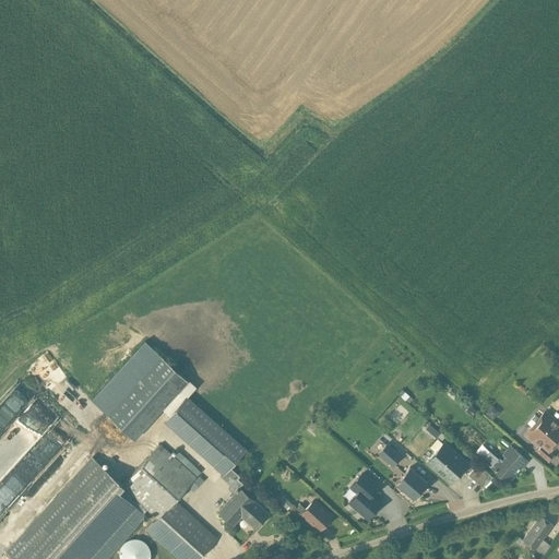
[(145,341),(92,400),(108,415),(161,356),(162,356),(145,341)]
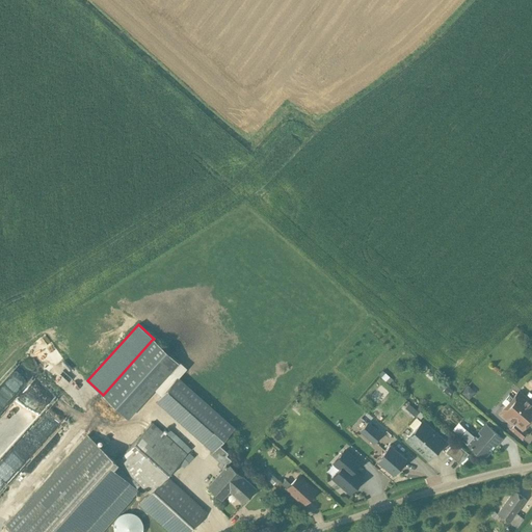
[(153,339),(103,395),(128,418),(178,362),(153,339)]
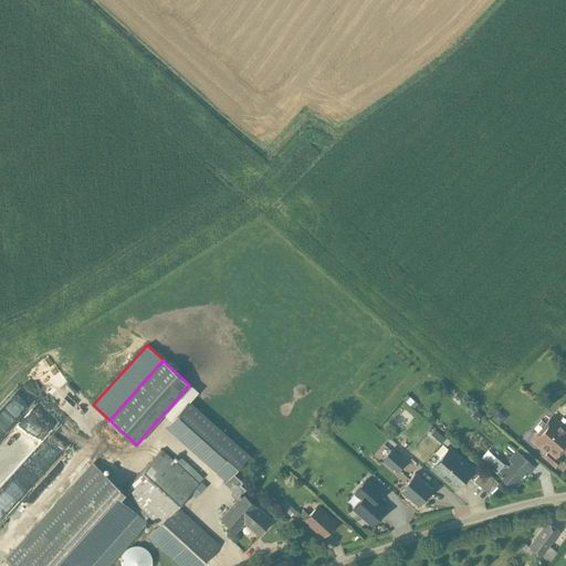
[(166,427),(226,479),(232,472),(249,453),(189,401),(166,427)]
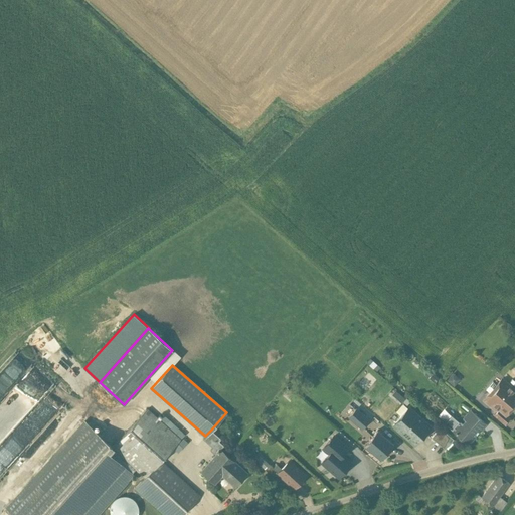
[(448,379),(454,384),(460,377),(454,372),(448,379)]
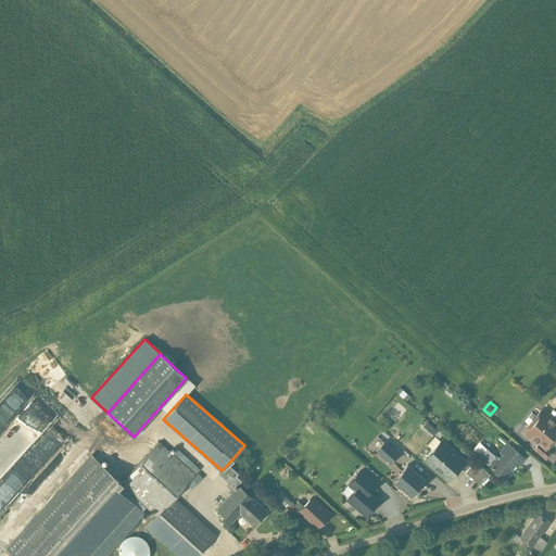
[(472,407),(467,403),(463,408),(469,413),(472,407)]
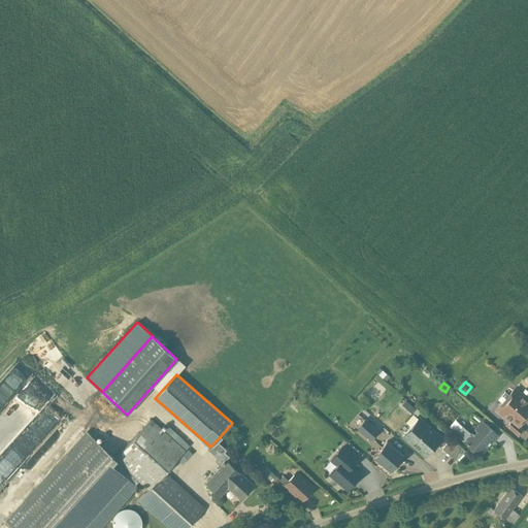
[(527,413),(527,400),(514,389),(508,394),(504,391),(498,398),(502,401),(497,407),(510,419),(518,425),(519,425),(527,413)]
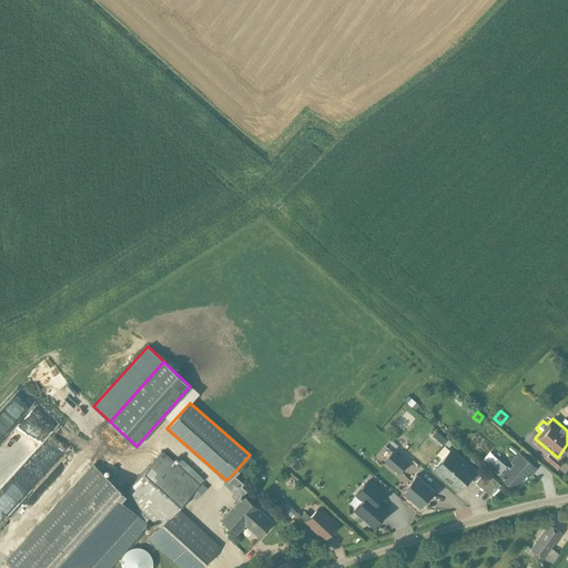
[(401,435),(395,442),(406,452),(412,445),(401,435)]
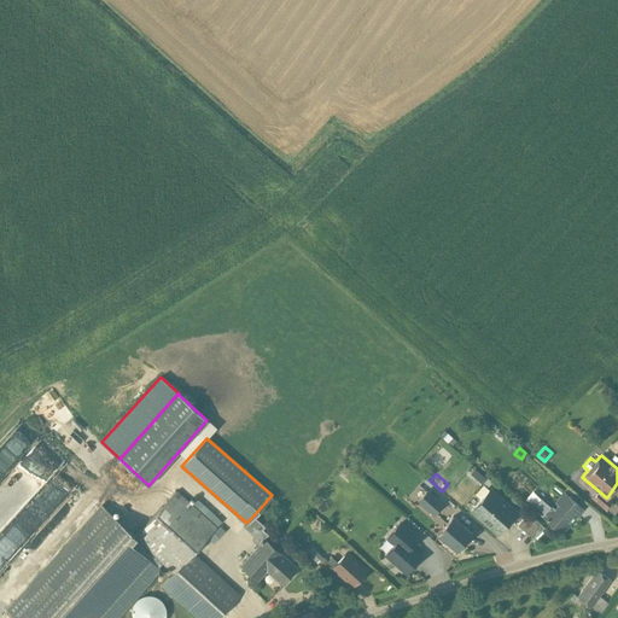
[(418,484),(414,493),(421,496),(426,489),(418,484)]
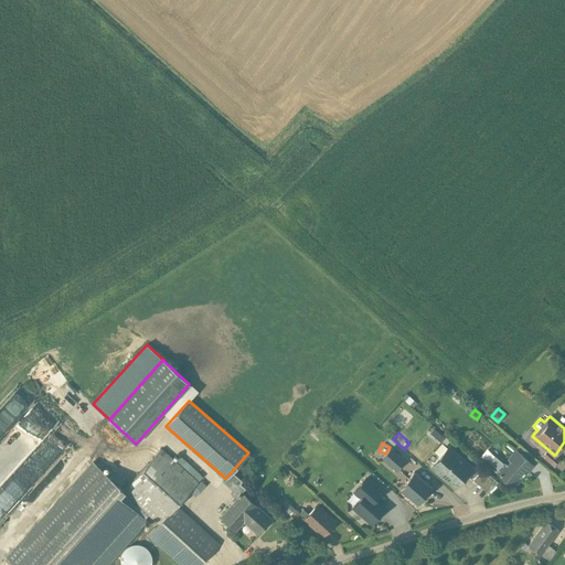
[(391,447),(382,458),(397,471),(406,460),(391,447)]
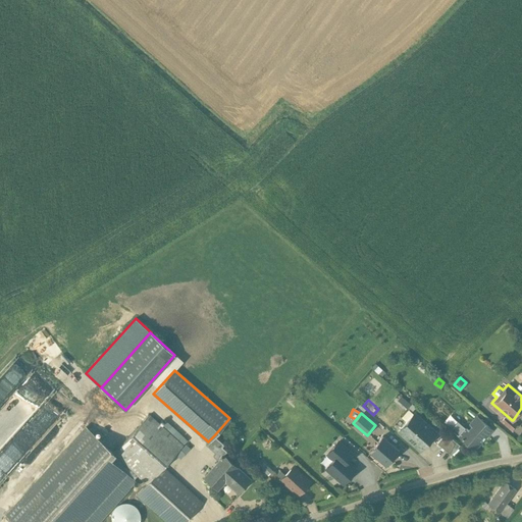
[(414,413),(399,430),(420,450),(435,431),(414,413)]
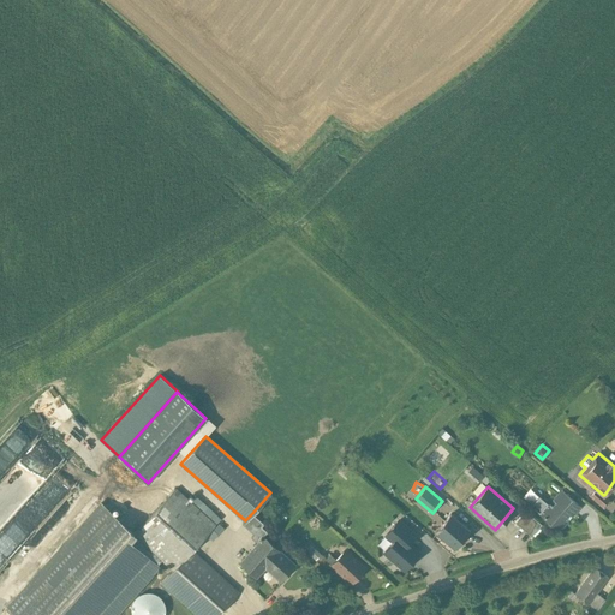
[(175,488),(135,533),(162,559),(174,569),(192,549),(192,550),(215,525),(175,488)]
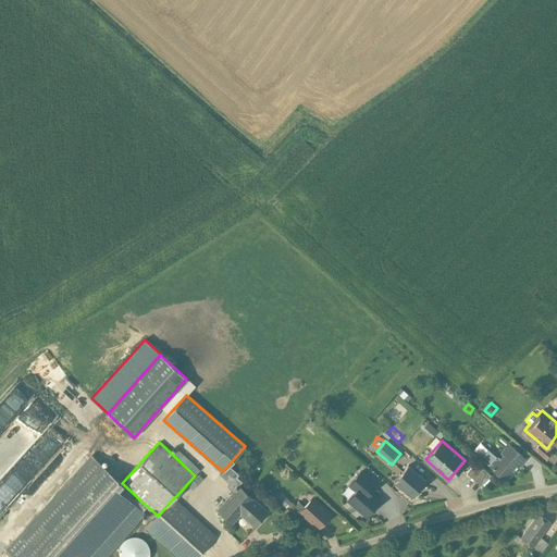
[(546,448),(539,442),(533,447),(546,459),(552,453),(547,448),(546,448)]
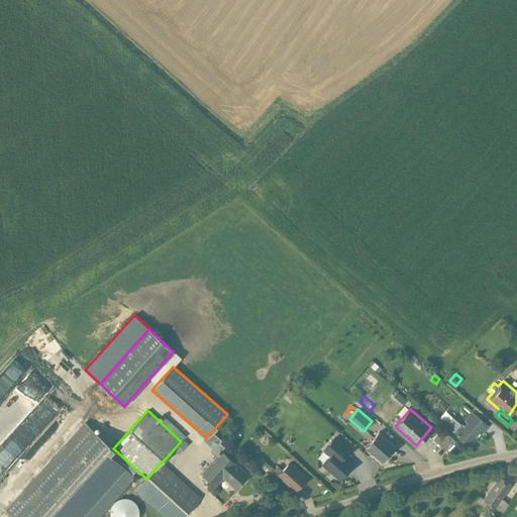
[(473,412),(466,420),(468,422),(464,426),(462,424),(455,432),(470,444),(477,436),(474,434),(478,430),(480,433),(487,425),(473,412)]
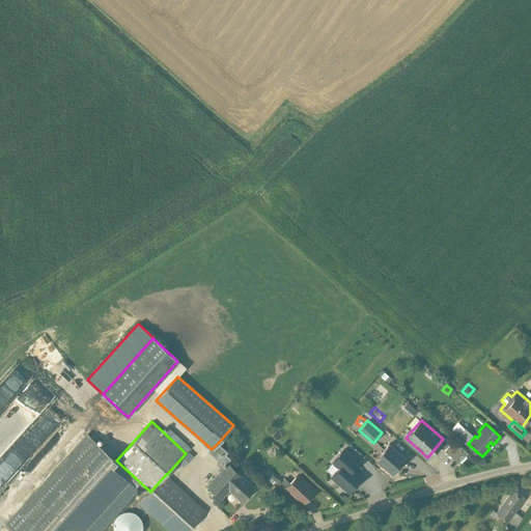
[(116,460),(87,435),(6,524),(15,530),(66,530),(72,527),(76,530),(96,530),(140,482),(116,460)]
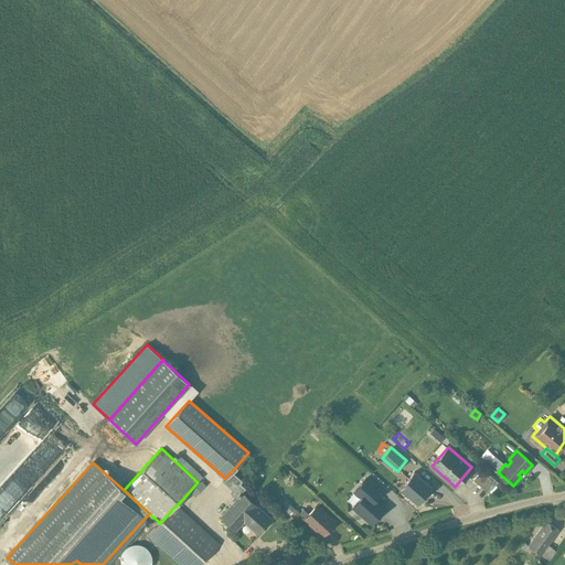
[(498,481),(482,468),(473,479),(488,492),(498,481)]
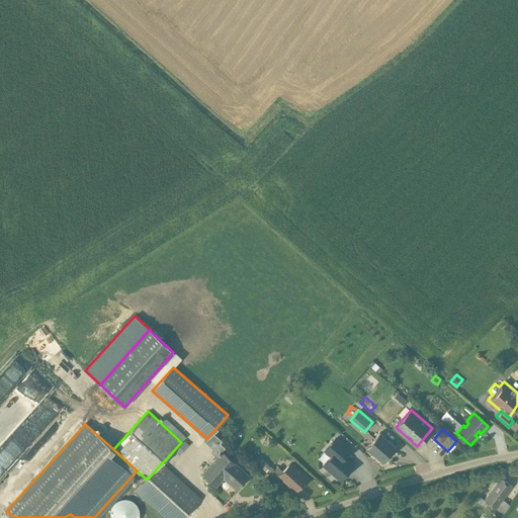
[(223,441),(212,432),(206,438),(204,441),(213,450),(211,452),(218,457),(223,451),(226,448),(221,444),(223,441)]
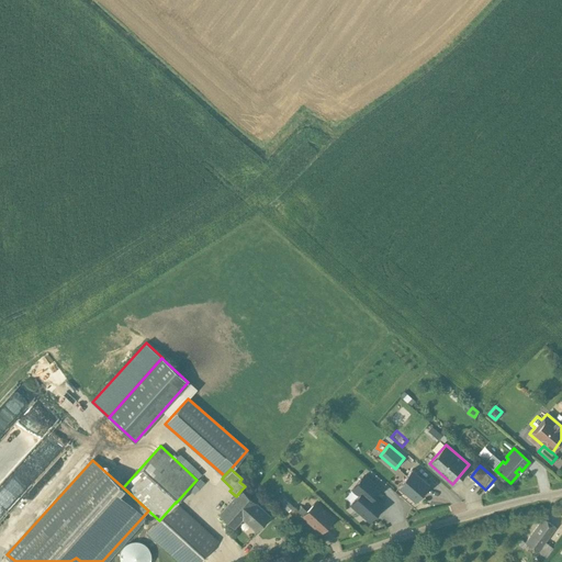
[(404,481),(398,487),(415,502),(430,484),(412,469),(402,480),(404,481)]
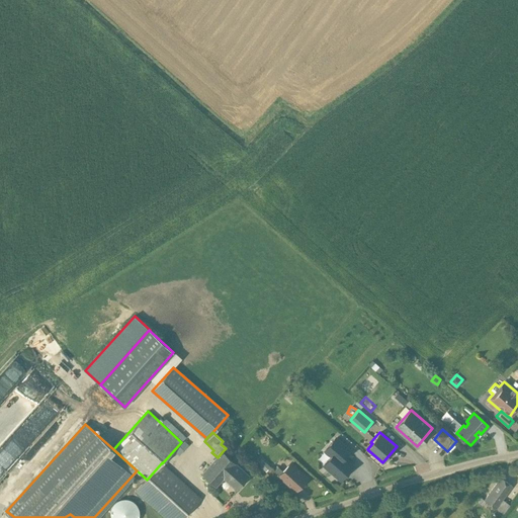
[(330,455),(322,464),(340,481),(354,464),(346,456),(351,450),(335,436),(323,449),(330,455)]
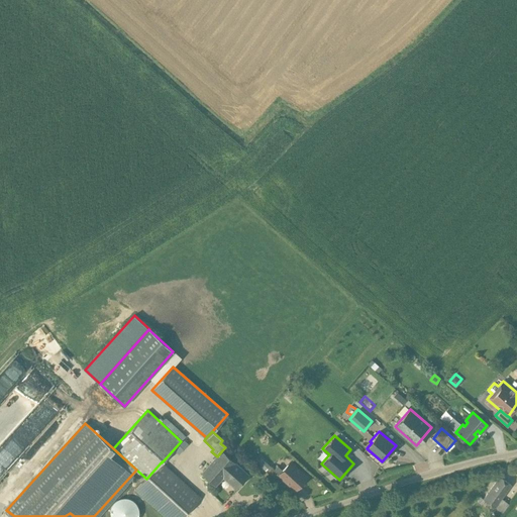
[(248,475),(222,450),(217,456),(202,473),(215,485),(223,476),(236,488),(248,475)]
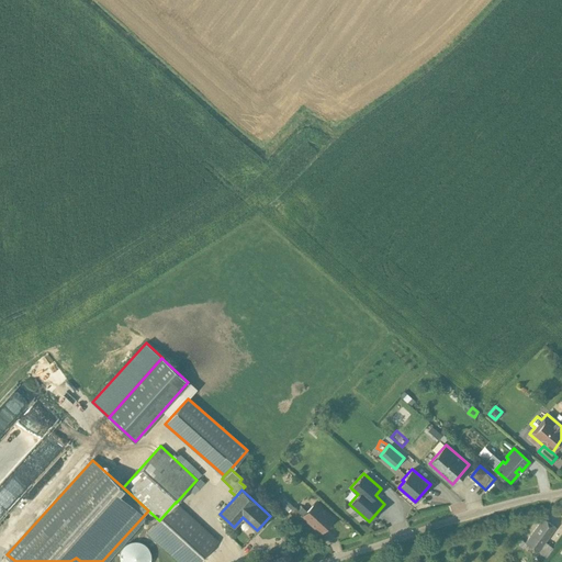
[(176,503),(176,502),(159,520),(148,532),(180,561),(198,561),(217,540),(176,503)]
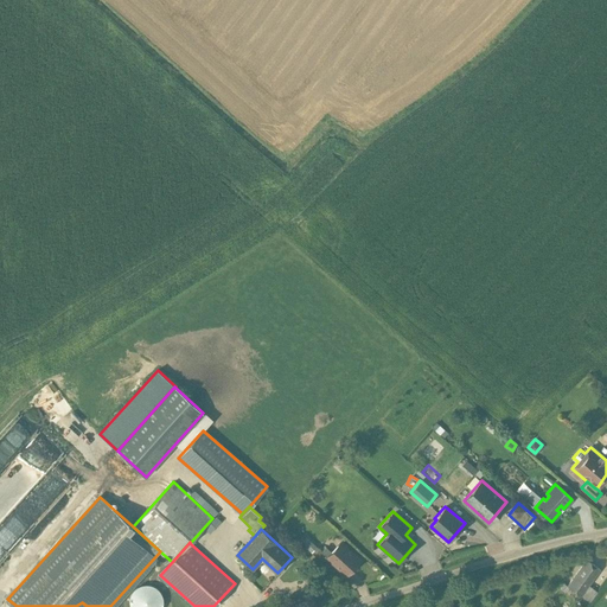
[(359,560),(340,542),(332,551),(326,547),(321,550),(321,551),(332,561),(346,574),(359,560)]
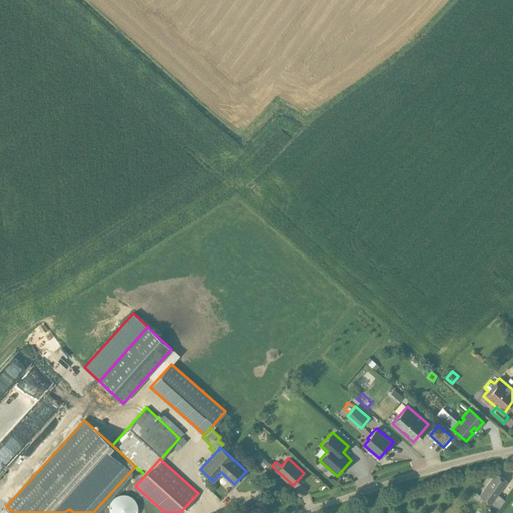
[(281,474),(272,466),(272,465),(269,462),(264,467),(277,479),(281,474)]
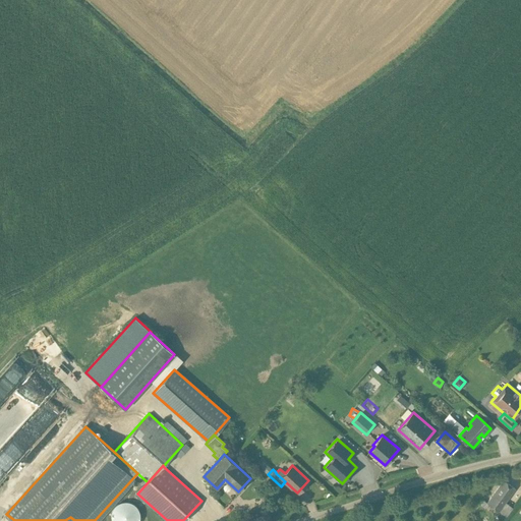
[(515,488),(503,480),(493,494),(505,503),(515,488)]
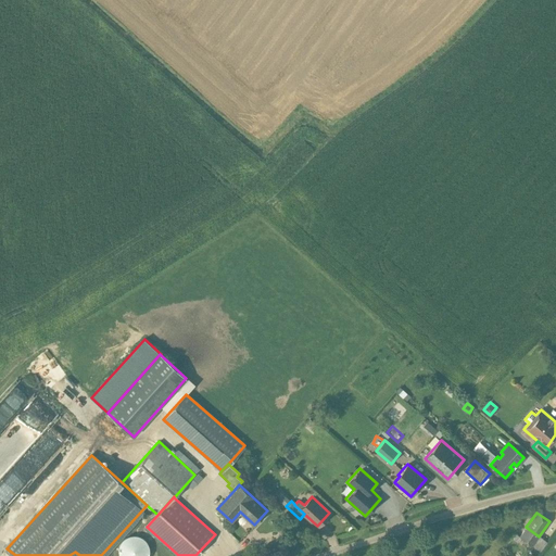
[(539,536),(526,527),(519,536),(531,545),(539,536)]
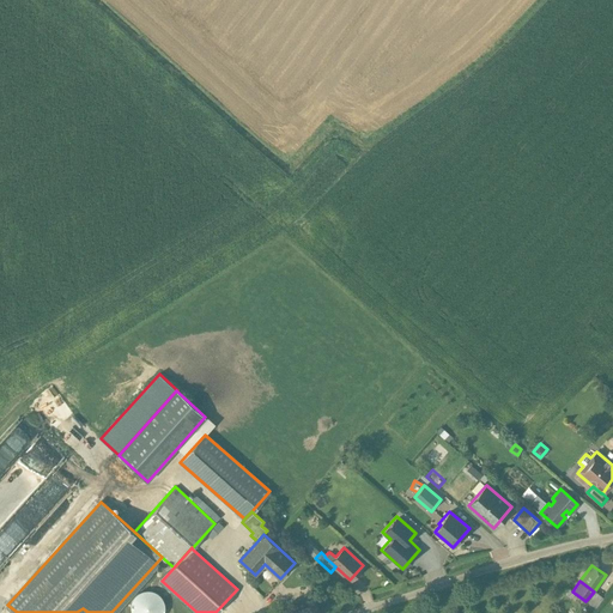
[(134,612),(162,612),(163,592),(134,592),(134,612)]
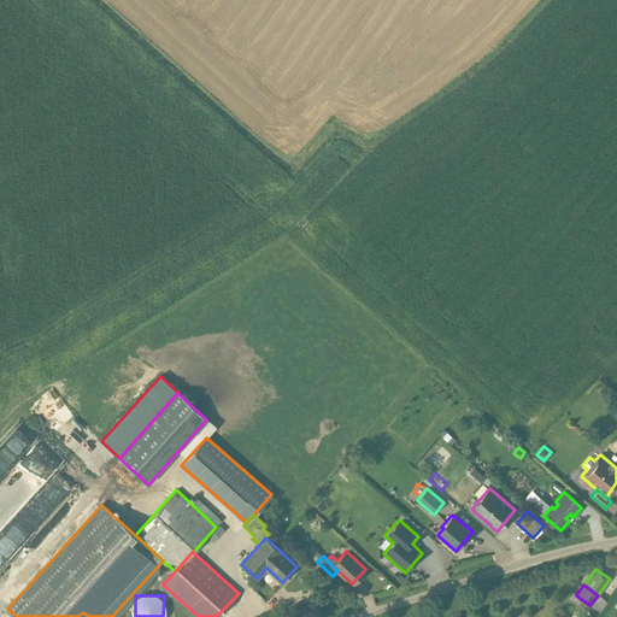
[(606,601),(598,595),(589,605),(599,612),(606,601)]
